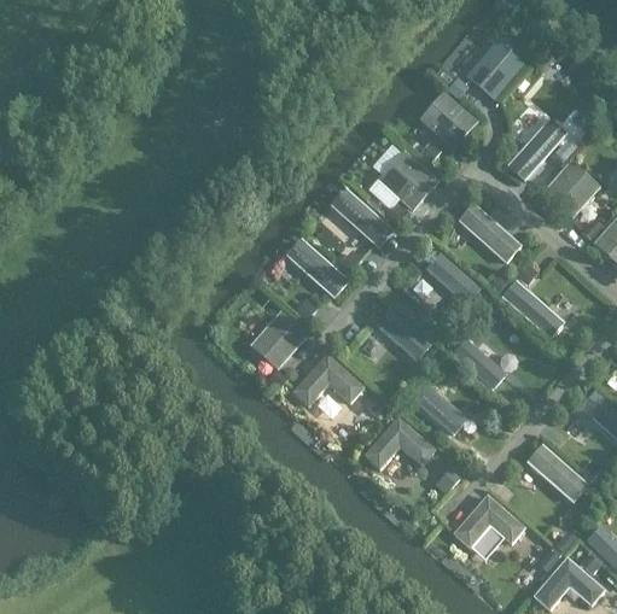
[(519,65),(494,45),(466,77),(492,99),(519,65)]
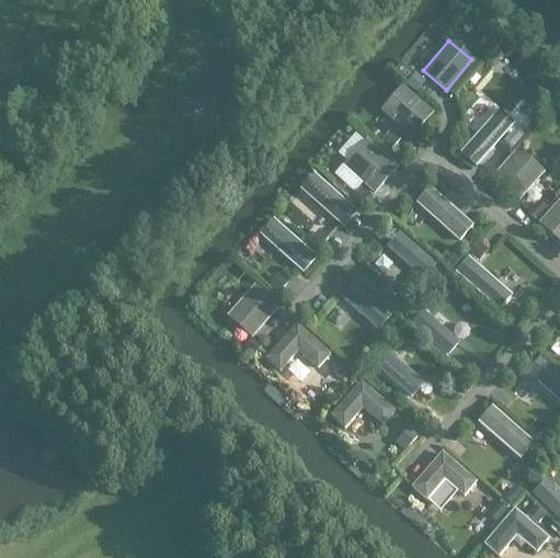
[(424,81),(415,71),(404,82),(414,92),(424,81)]
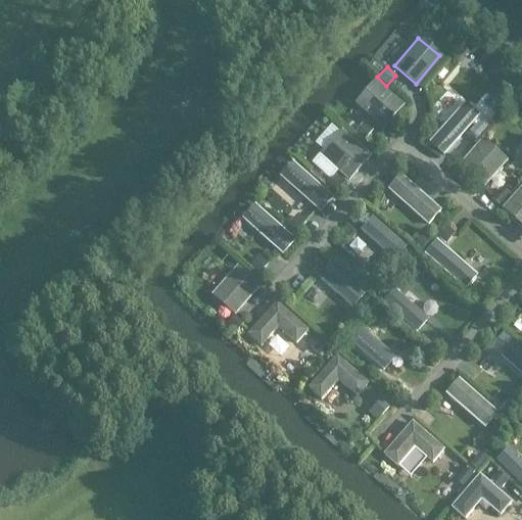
[(371,79),(352,99),(382,126),(400,104),(371,79)]
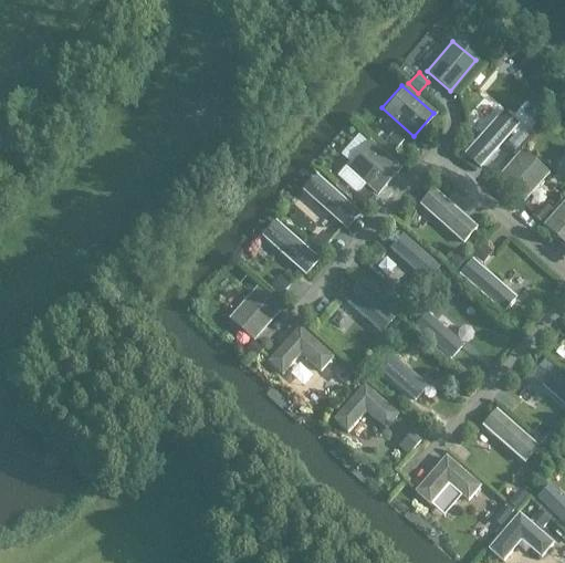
[(506,105),(466,148),(481,164),(523,121),(506,105)]
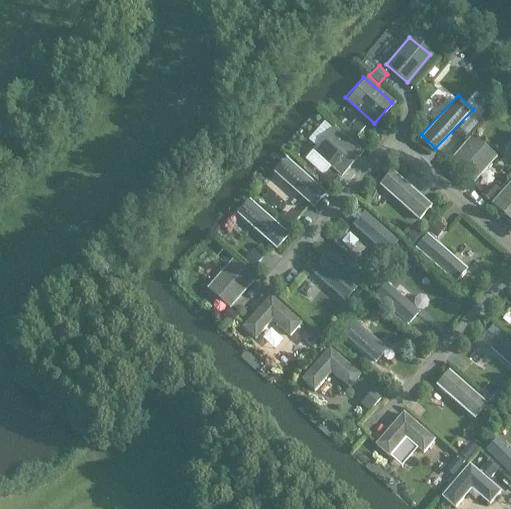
[(459,129),(466,135),(476,123),(469,117),(459,129)]
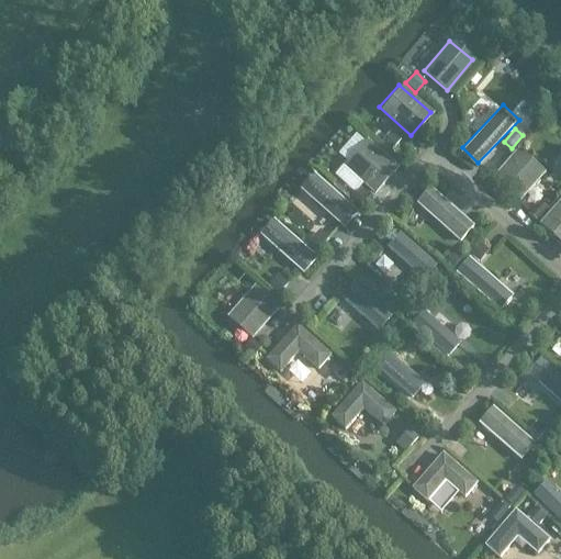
[(391,151),(401,140),(391,131),(381,142),(391,151)]
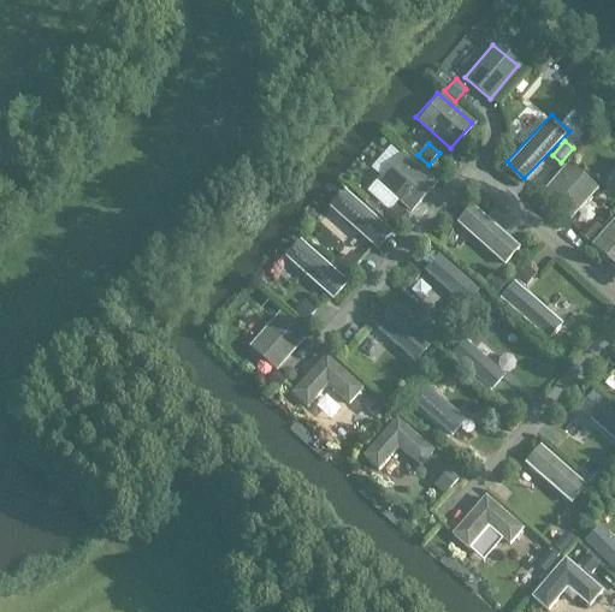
[(433,183),(402,155),(378,180),(411,209),(433,183)]
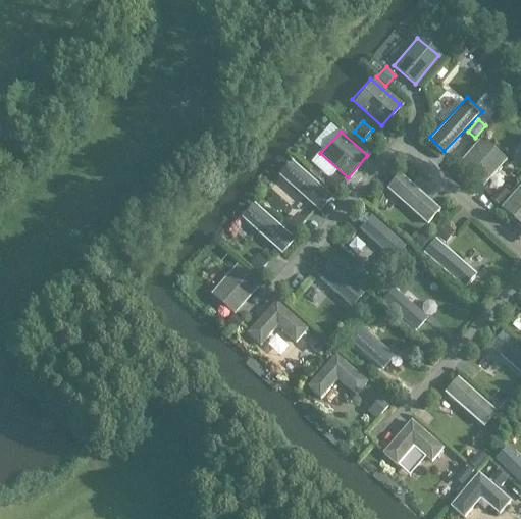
[(504,159),(481,139),(457,166),(479,187),(504,159)]
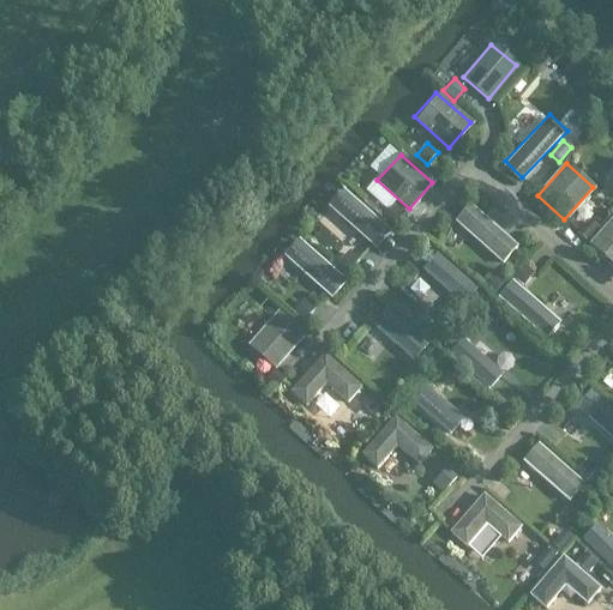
[(530,180),(539,188),(552,174),(544,167),(530,180)]
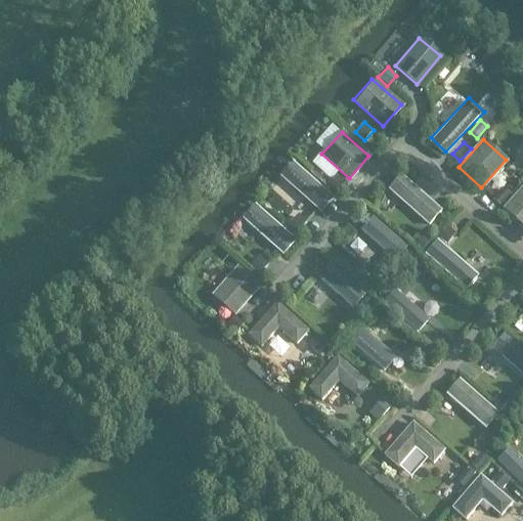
[(279,174),(320,210),(332,197),(292,161),(279,174)]
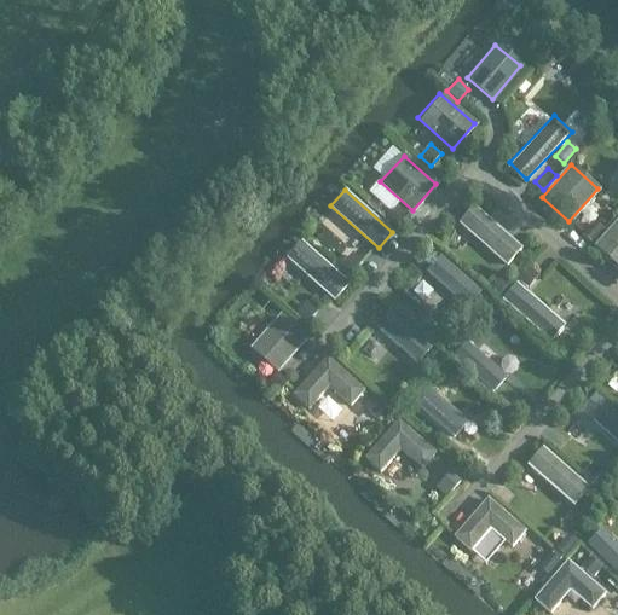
[(461,219),(508,262),(524,245),(477,202),(461,219)]
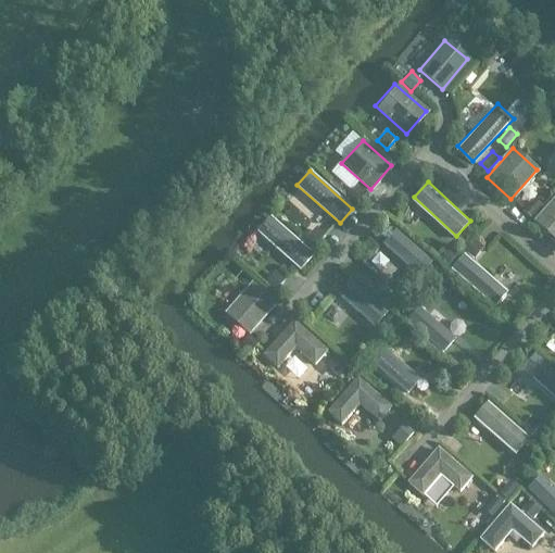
[(356,185),(347,196),(355,204),(365,193),(356,185)]
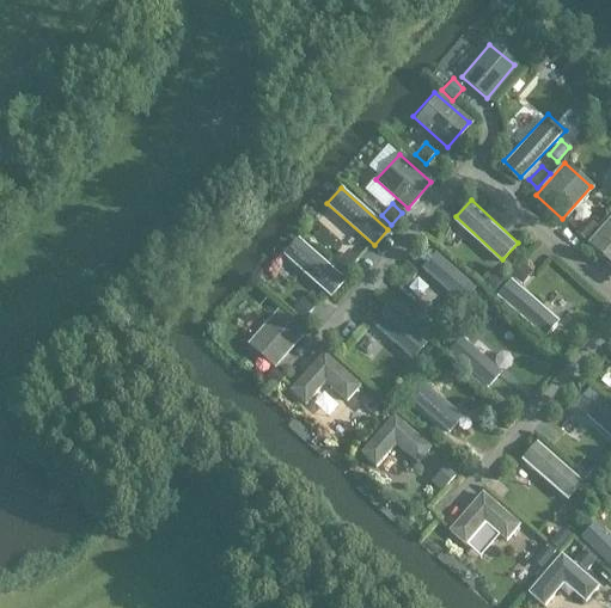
[(610,216),(588,241),(610,260),(610,216)]
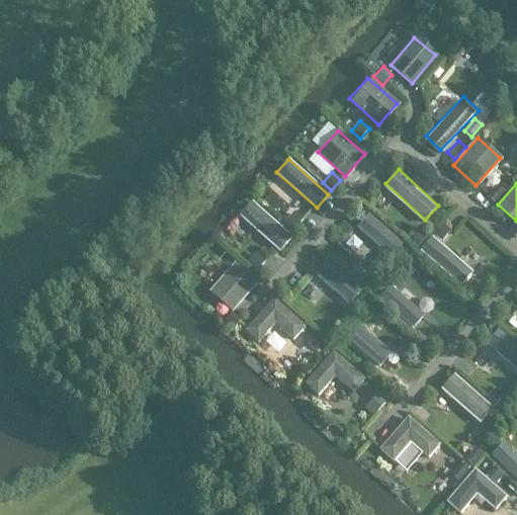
[(504,191),(497,184),(488,194),(496,200),(504,191)]
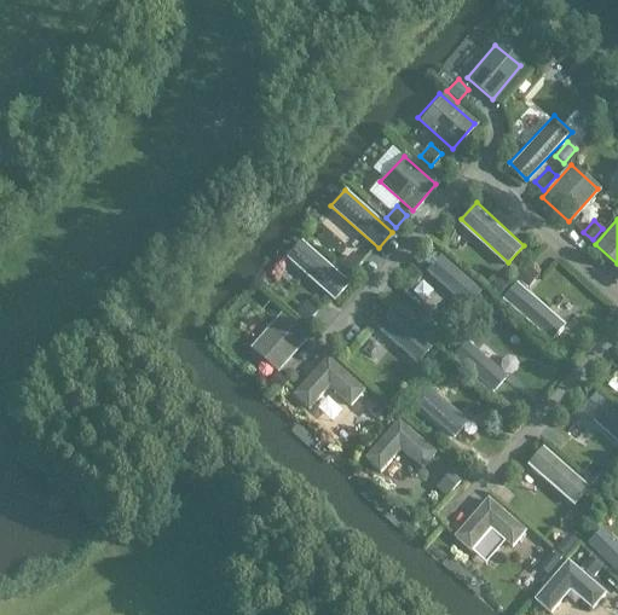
[(302,237),(287,254),(335,299),(352,280),(302,237)]
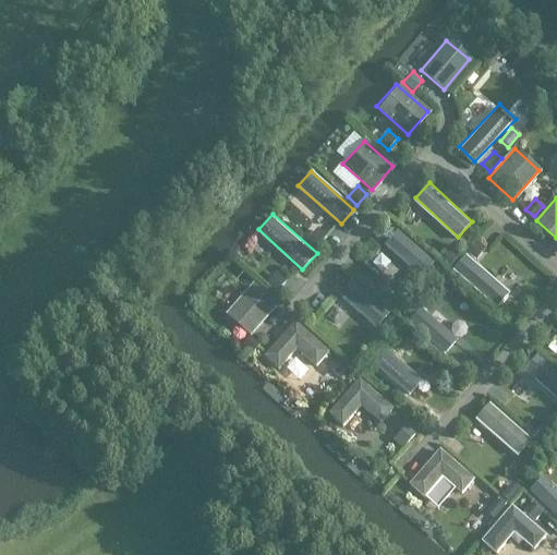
[(317,228),(309,239),(316,245),(325,234),(317,228)]
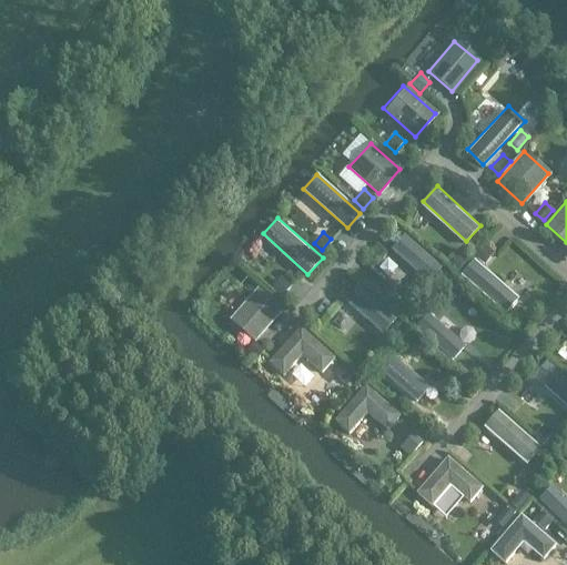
[(428,283),(444,268),(408,233),(377,264),(403,289),(418,273),(428,283)]
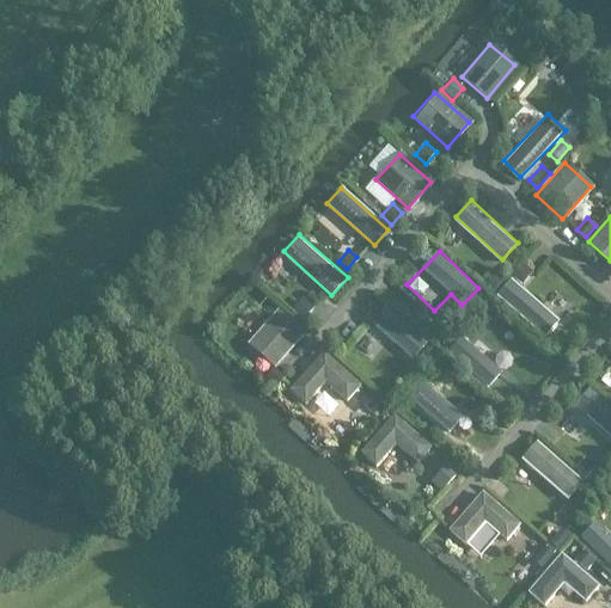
[(521,286),(532,274),(523,264),(512,277),(521,286)]
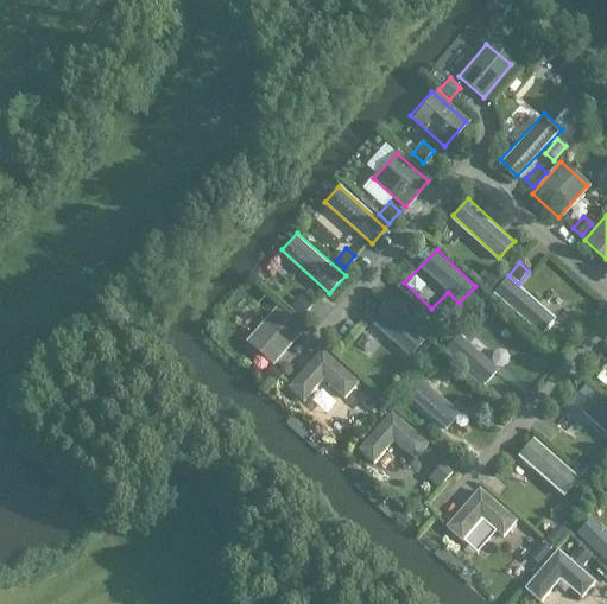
[(488,292),(499,280),(488,271),(478,283),(488,292)]
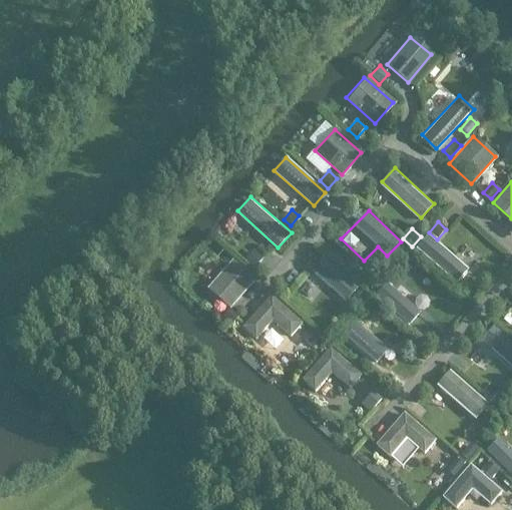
[(244,261),(253,269),(263,259),(253,250),(244,261)]
